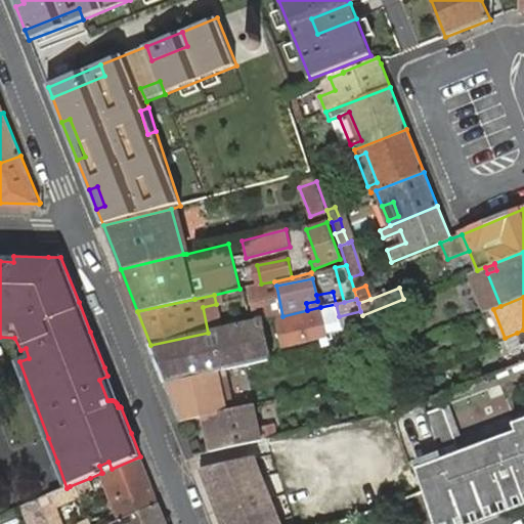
[(282,316),(274,317),(282,348),(296,345),(311,341),(311,338),(328,335),(320,307),(307,310),(282,316)]
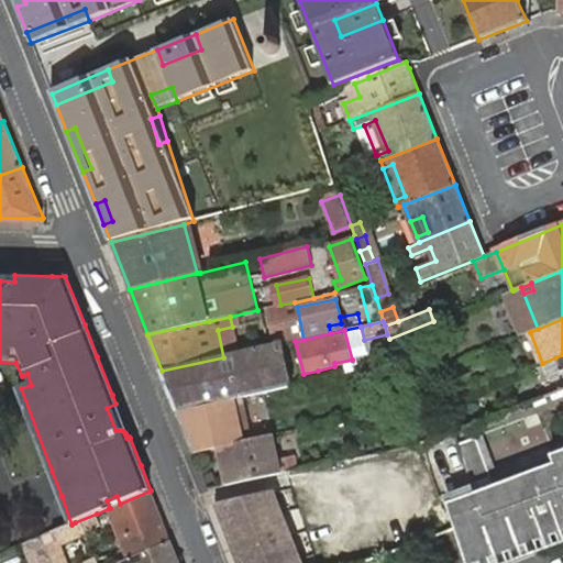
[(162,371),(178,411),(241,397),(249,396),(290,386),(280,344),(267,348),(223,357),(162,371)]
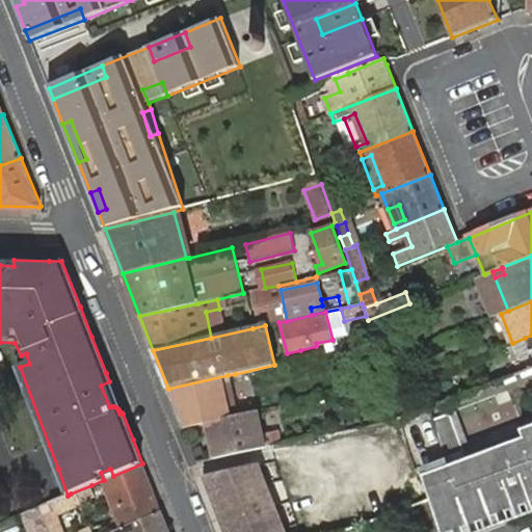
[(386,338),(375,342),(375,343),(381,360),(393,355),(386,338)]
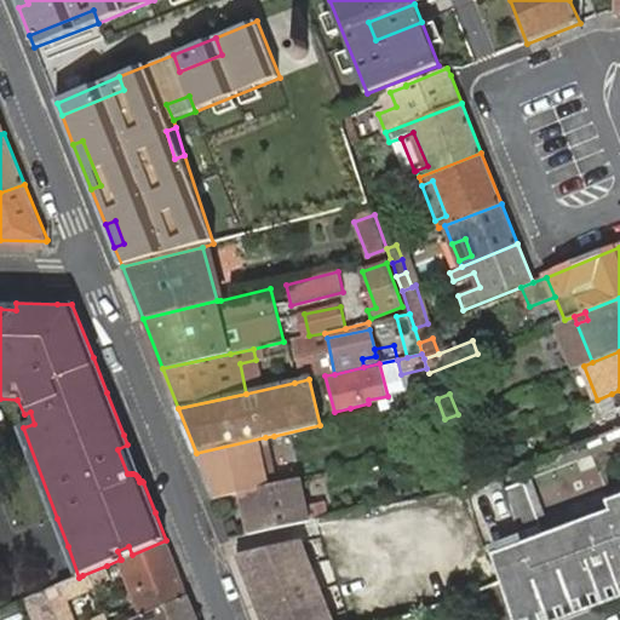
[(603,415),(618,409),(612,394),(597,400),(603,415)]
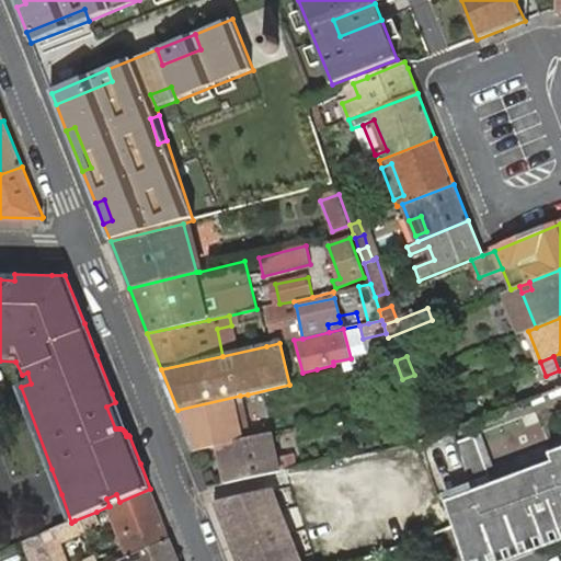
[(384,393),(386,404),(404,400),(402,390),(384,393)]
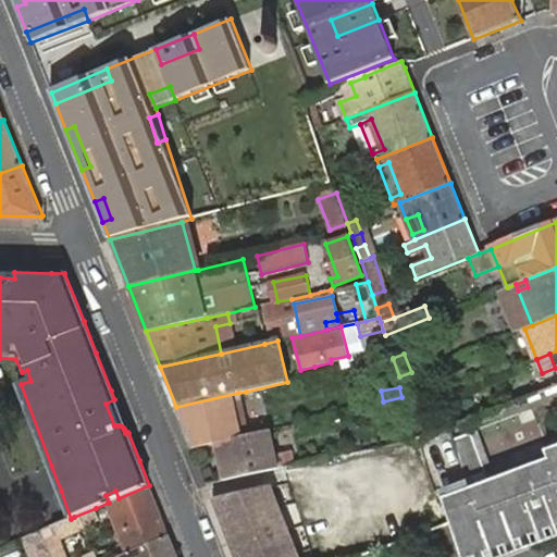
[(238,393),(248,435),(256,434),(246,392),(238,393)]
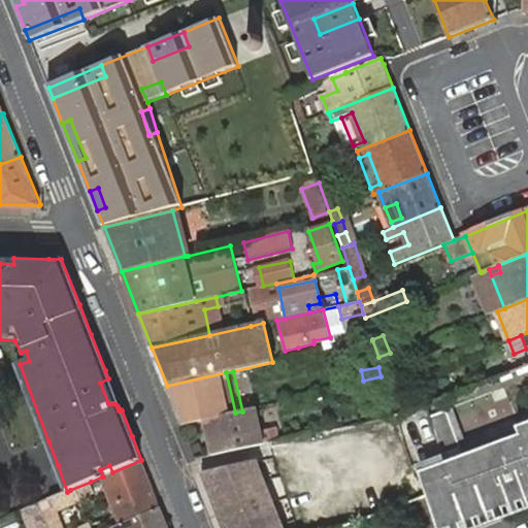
[(167,386),(183,425),(204,420),(235,413),(226,372),(167,386)]
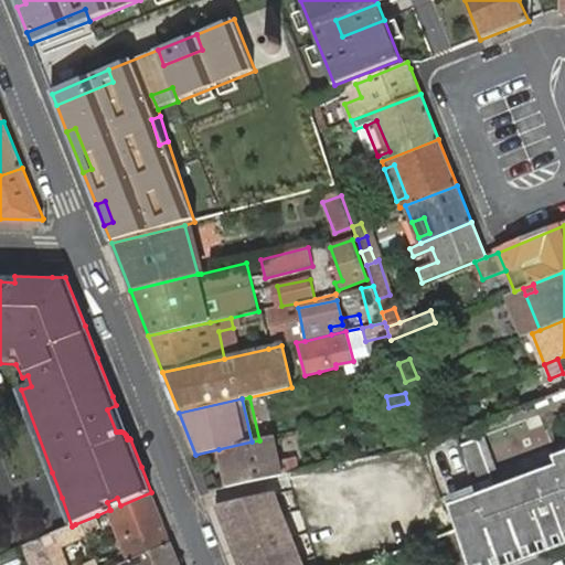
[(121,419),(116,405),(107,409),(116,432),(117,432),(119,432),(120,432),(121,432),(124,433),(125,434),(126,435),(126,436),(127,437),(127,439),(129,438),(121,419)]
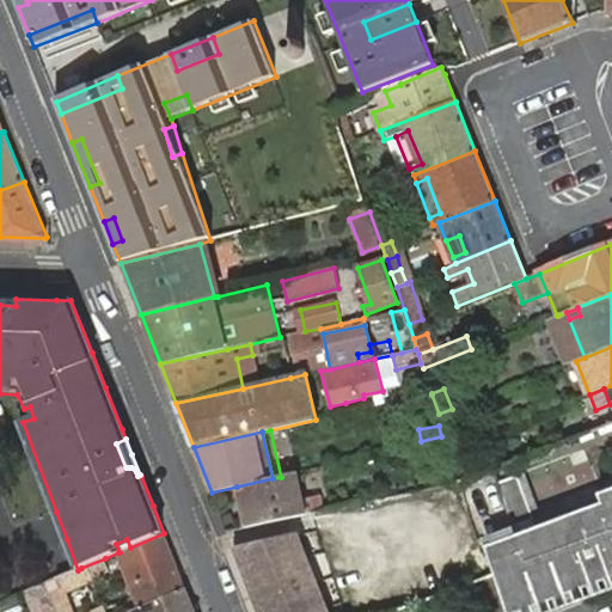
[(430,458),(448,454),(446,442),(428,446),(430,458)]
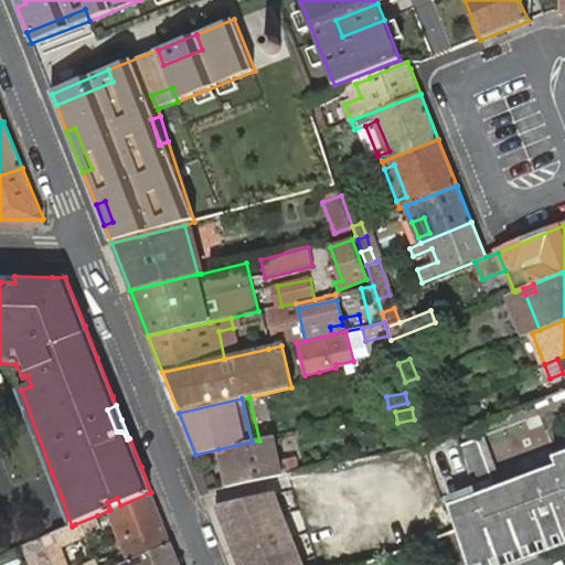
[(416,414),(420,426),(428,424),(424,412),(416,414)]
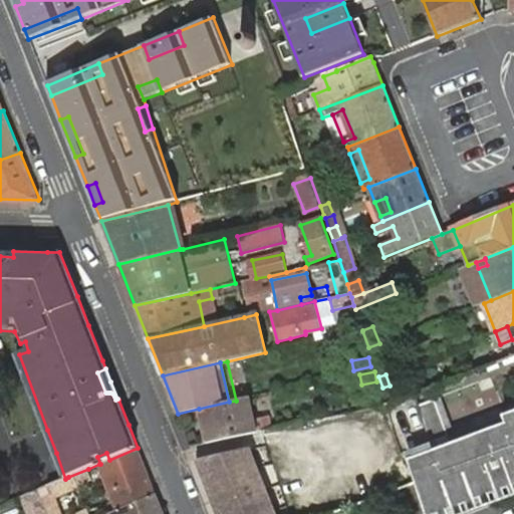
[(444,436),(429,396),(410,403),(425,443),(444,436)]
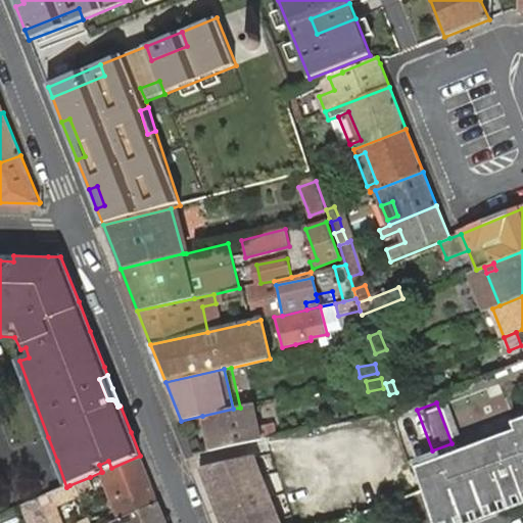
[(210,450),(242,443),(263,439),(270,437),(268,432),(262,434),(253,405),(240,408),(233,409),(202,416),(210,450)]
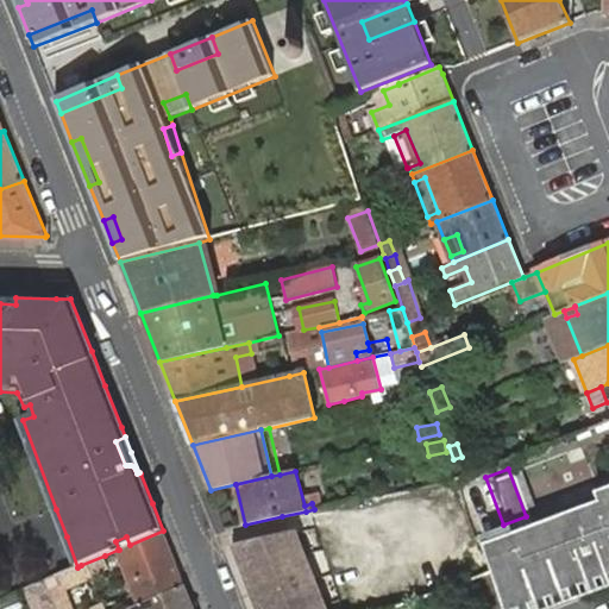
[(608,481),(590,489),(594,498),(506,532),(518,563),(529,595),(583,575),(585,583),(608,575),(606,566),(608,564),(608,481)]
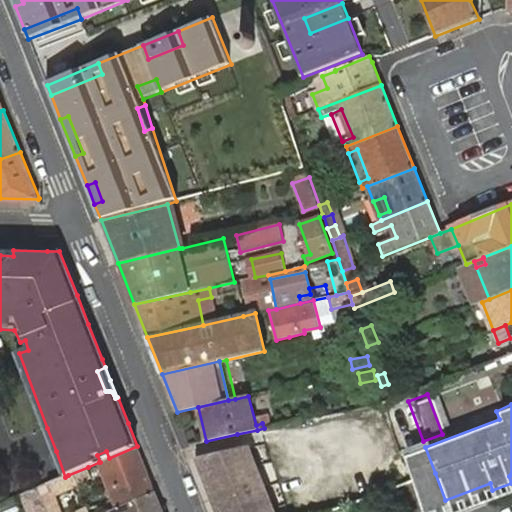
[(151,483),(137,446),(109,458),(100,462),(99,462),(114,498),(151,483)]
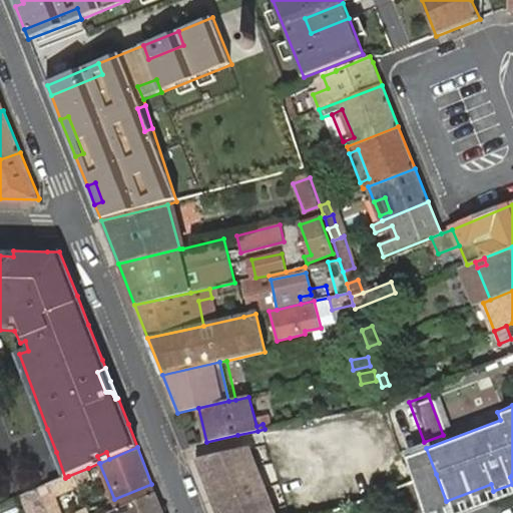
[(251,447),(196,459),(216,512),(273,512),(264,489),(262,490),(251,447)]
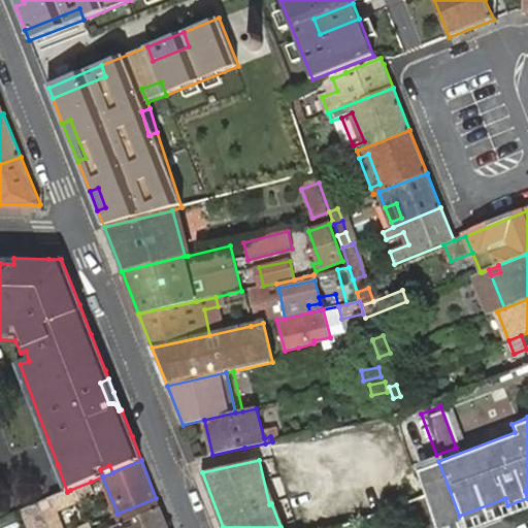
[(103,476),(112,472),(109,465),(100,469),(103,476)]
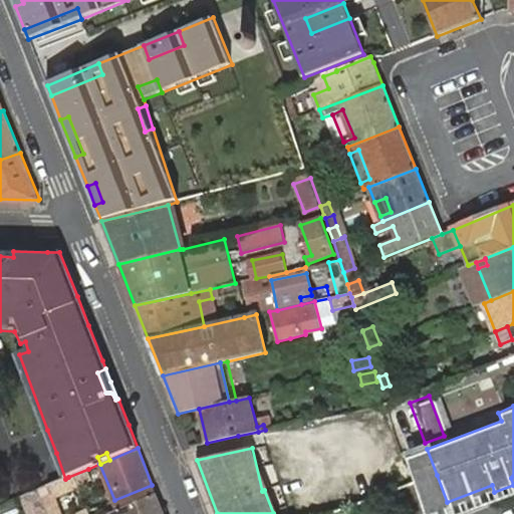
[(91,477),(88,469),(68,477),(71,485),(91,477)]
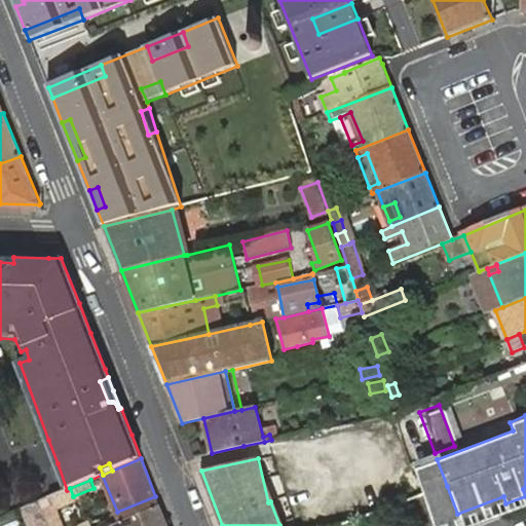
[(461,525),(481,525),(525,509),(525,487),(523,489),(525,496),(505,503),(503,496),(457,514),(461,525)]
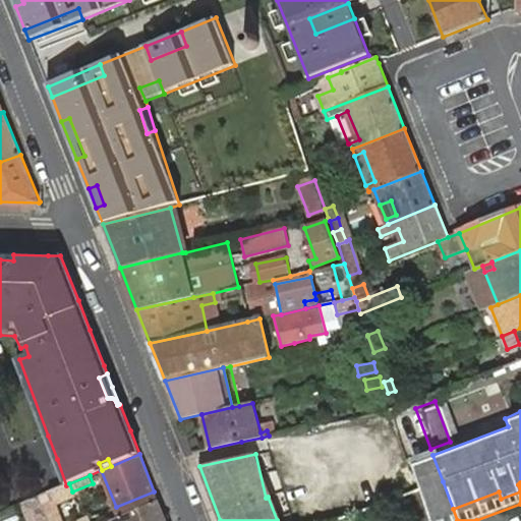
[(49,493),(20,505),(26,520),(100,520),(98,516),(85,520),(49,520),(42,505),(52,501),(72,491),(69,483),(66,485),(49,493)]
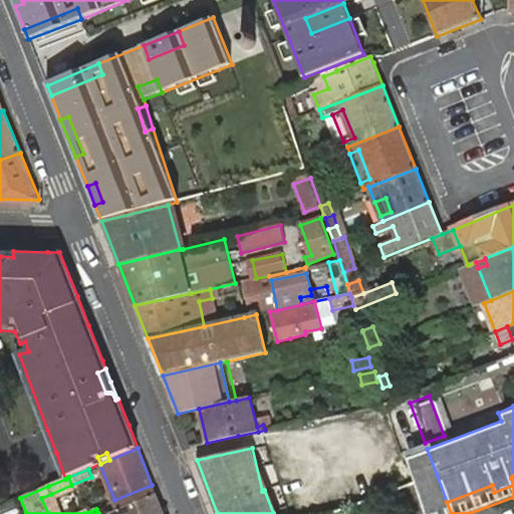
[(408,512),(421,507),(414,484),(400,489),(401,492),(404,500),(408,512)]
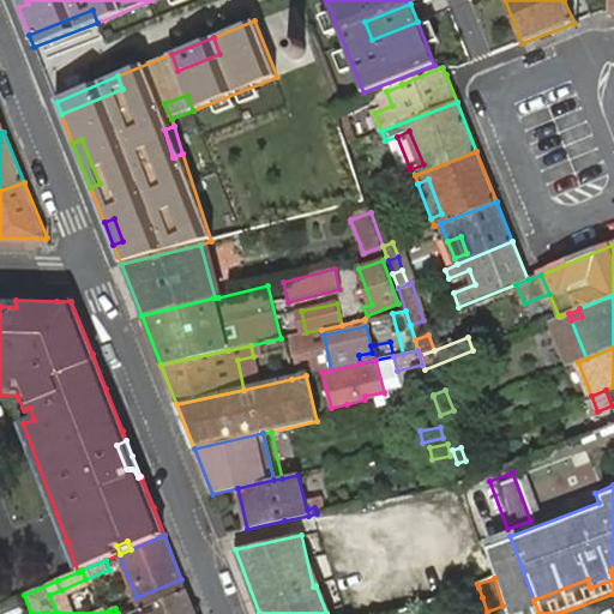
[(71,613),(61,590),(49,595),(58,613),(71,613)]
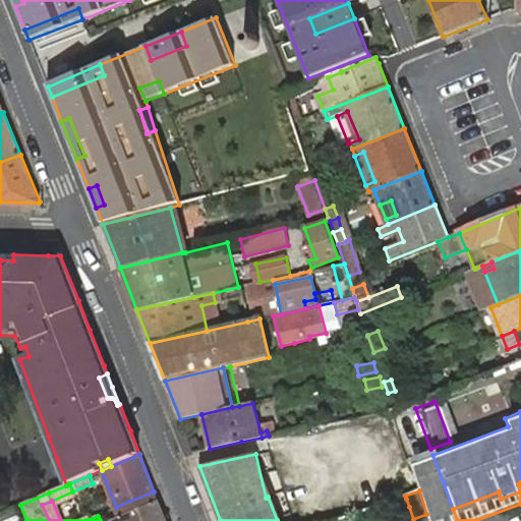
[(165,520),(158,501),(114,519),(110,520),(165,520)]
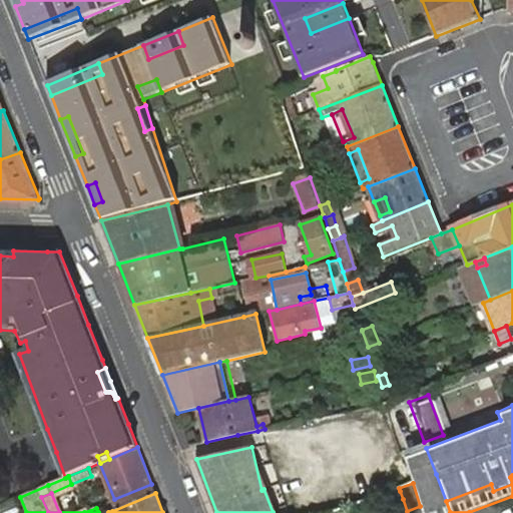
[(108,512),(112,511),(108,502),(96,508),(98,512),(108,512)]
